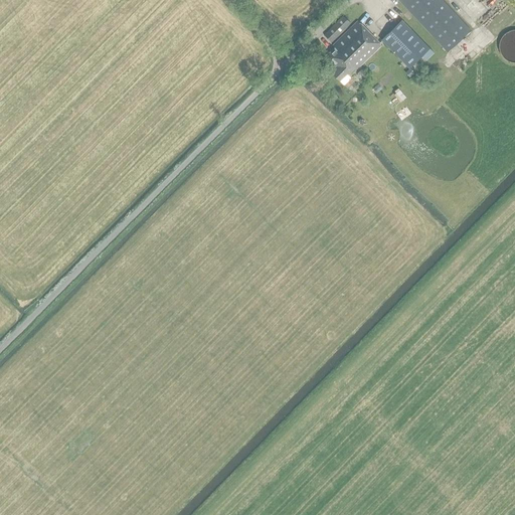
[(471,30),(442,0),(397,0),(447,52),(471,30)]
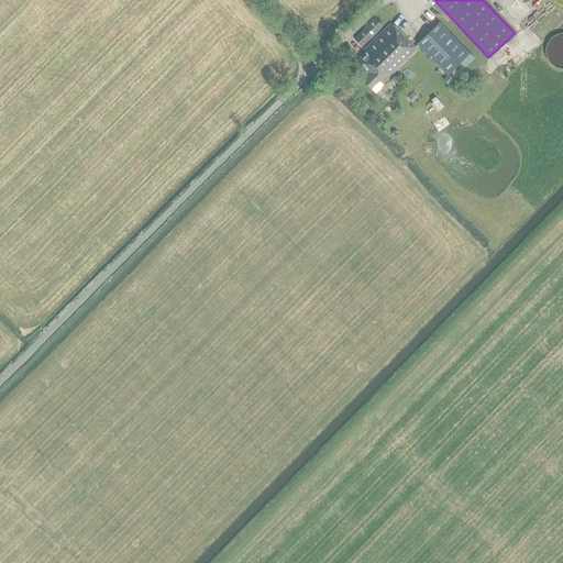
[(375,17),(354,39),(363,47),(384,25),(375,17)]
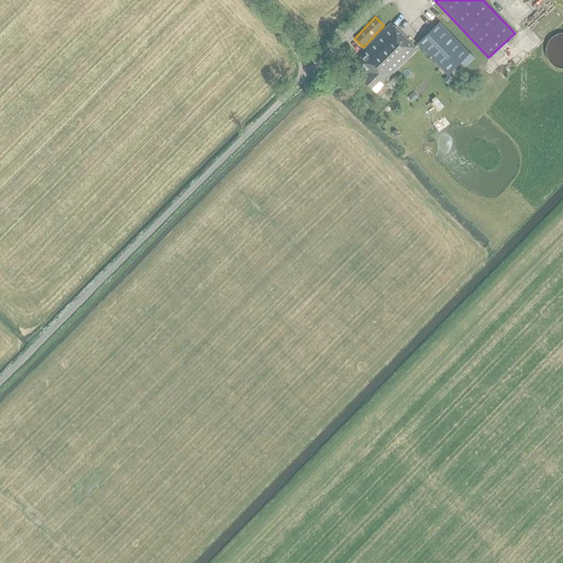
[(439,22),(417,44),(446,76),(461,62),(465,66),(474,58),(439,22)]
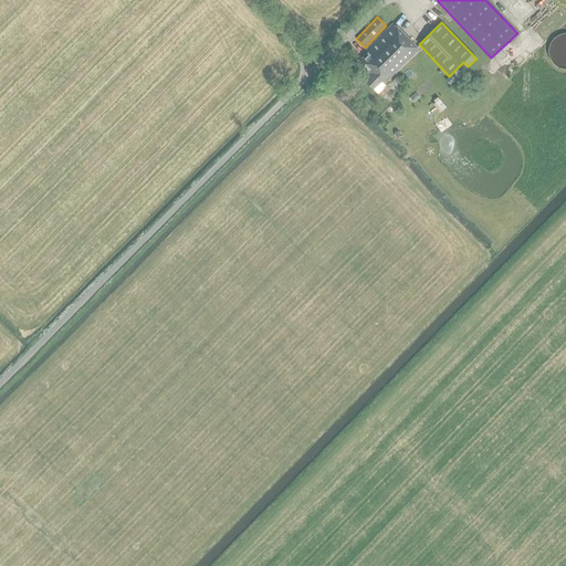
[(392,25),(355,62),(368,76),(364,81),(374,91),(381,83),(383,84),(391,76),(392,77),(419,52),(392,25)]
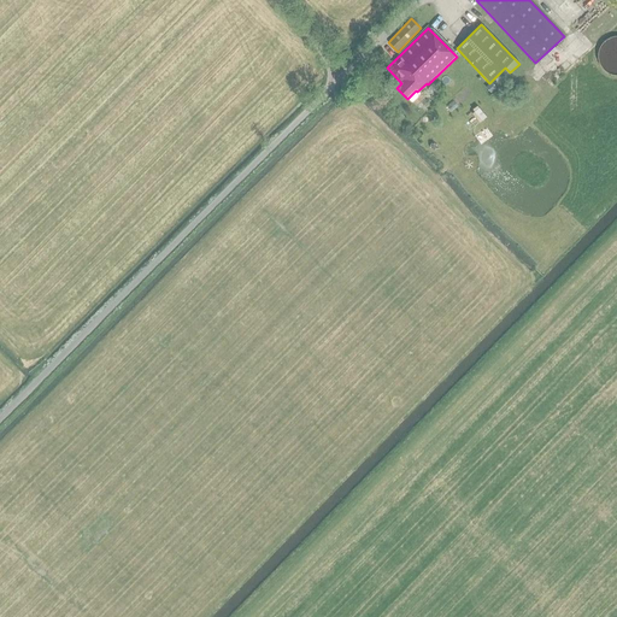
[(611,66),(616,65),(616,37),(606,39),(607,58),(611,58),(611,66)]
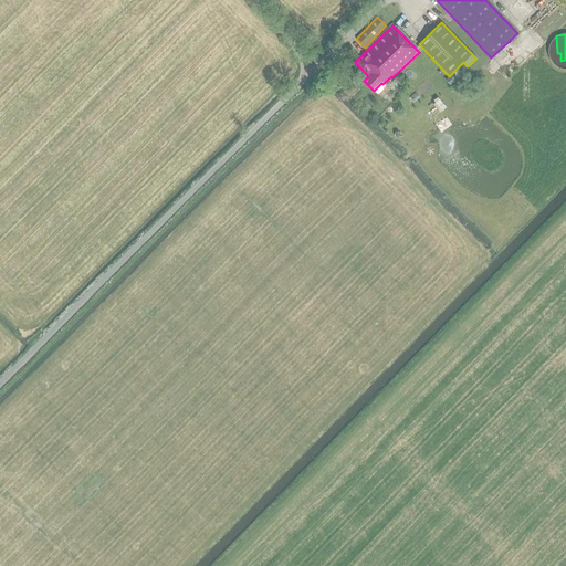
[(405,83),(398,75),(392,81),(399,87),(405,83)]
